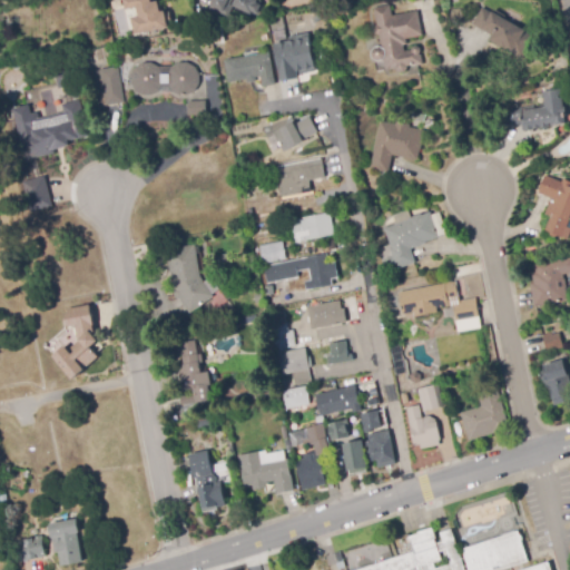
[(149,0),(150,1),(157,0),(159,11),(164,10),(164,12),(169,11),(173,25),(167,26),(167,27),(134,33),(130,17),(137,16),(135,7),(124,9),(123,0),(149,0)]
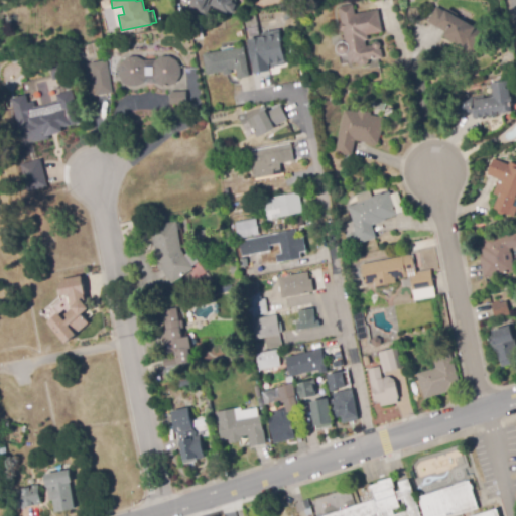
[(233,0),(237,2),(236,4),(239,5),(234,16),(231,14),(230,16),(211,7),(206,17),(187,8),(191,0),(233,0)]
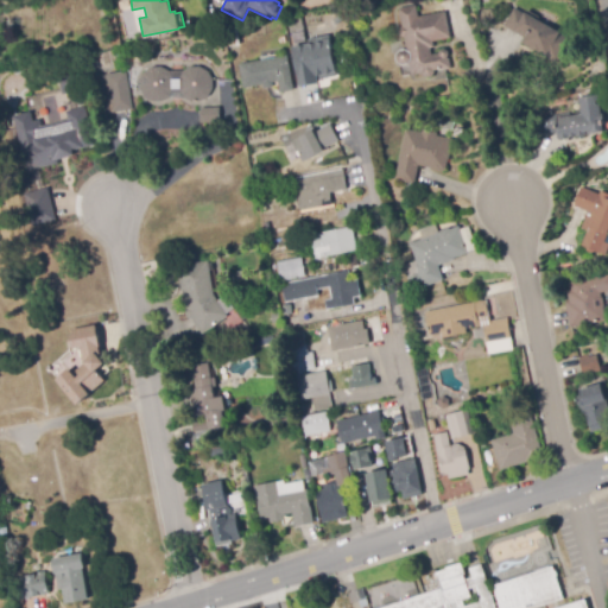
[(426,78),(423,76),(423,74),(412,75),(411,64),(404,67),(398,63),(397,57),(400,51),(407,50),(405,39),(401,37),(399,31),(403,27),(399,10),(416,6),(418,18),(445,12),(451,38),(434,42),(435,48),(431,49),(432,55),(439,54),(441,50),(445,50),(449,51),(450,56),(448,57),(448,59),(450,58),(453,69),(444,71),(444,69),(435,71),(436,74),(432,77),(426,78)]
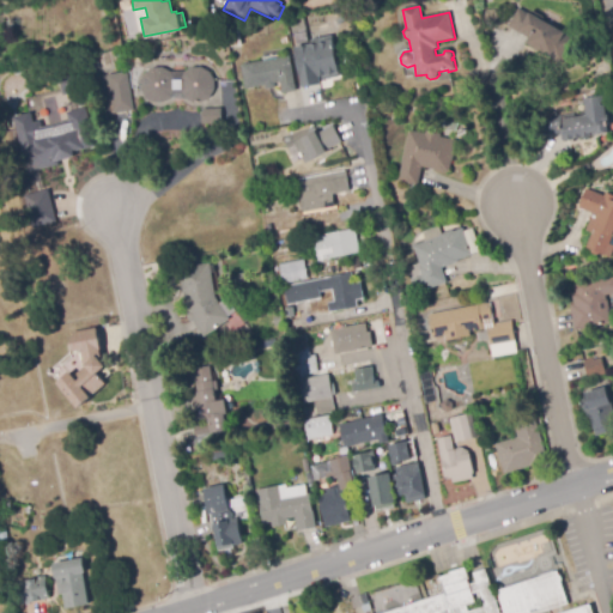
[(562,65),(526,44),(529,38),(509,26),(520,8),(576,41),(562,65)]
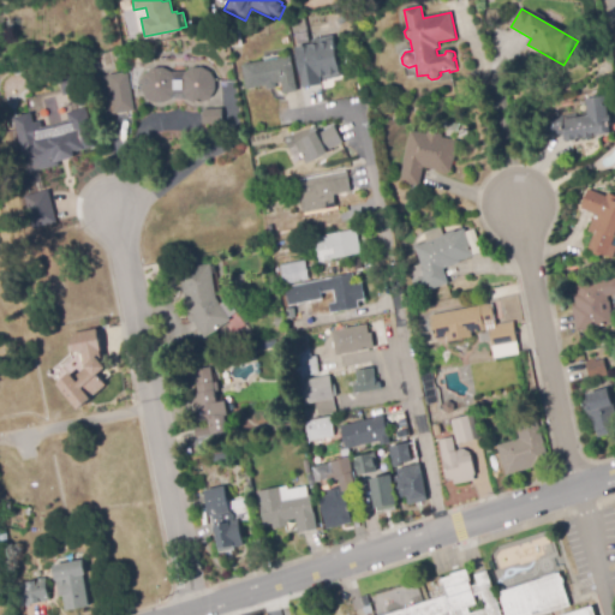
[(304,16),(310,43),(298,47),(292,18),(304,16)]
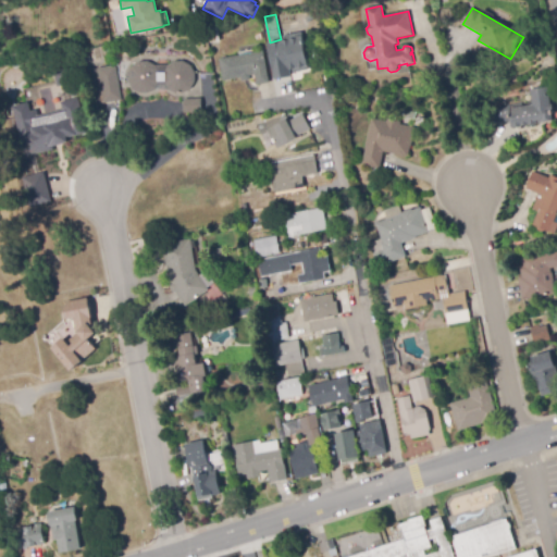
[(209,44),(207,29),(218,27),(220,41),(209,44)]
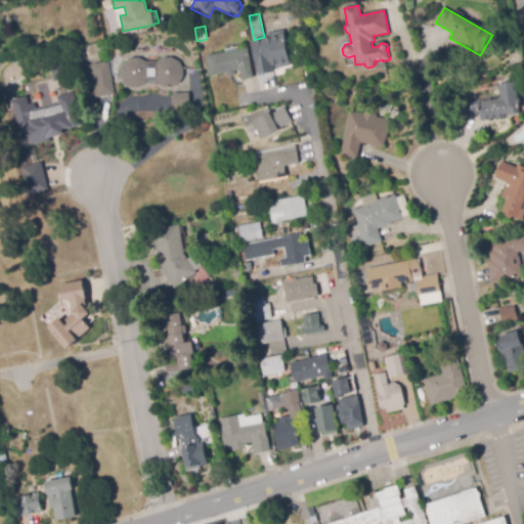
[(259,76),(255,52),(252,41),(265,38),(285,35),(290,63),(273,67),(274,73),(259,76)]
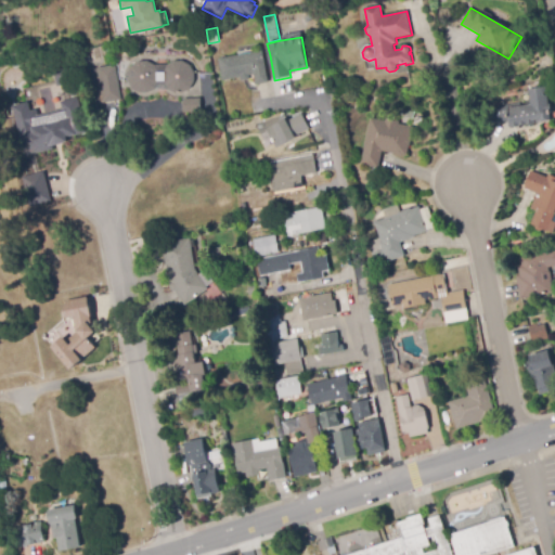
[(256,86),(254,75),(249,76),(249,80),(242,81),(241,78),(222,81),(218,60),(262,51),(268,84),(256,86)]
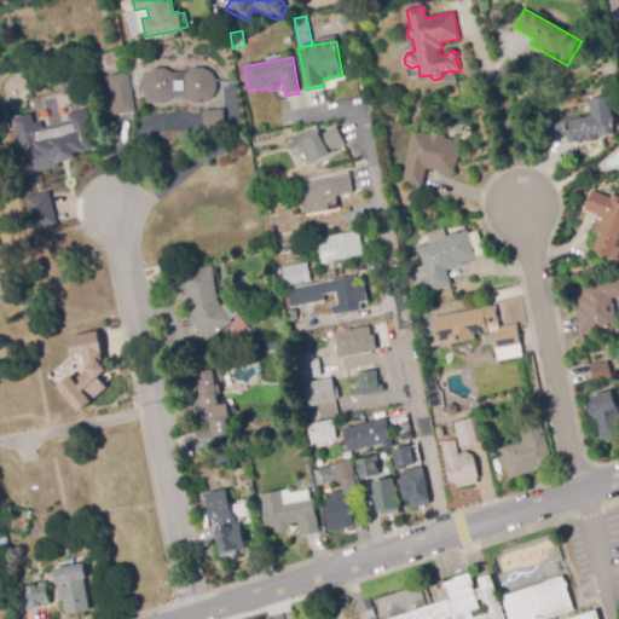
[(186,106),(179,105),(174,98),(171,100),(166,103),(162,104),(157,103),(152,102),(149,98),(146,94),(144,91),(144,86),(144,81),(146,76),(149,73),(152,70),(157,68),(162,68),(167,69),(171,70),(174,73),(186,74),(190,71),(195,69),(200,69),(204,70),(209,71),(213,75),(215,79),(215,80),(220,80),(219,93),(215,92),(213,97),(210,100),(207,103),(202,104),(198,104),(194,104),(190,102),(187,99),(186,106)]
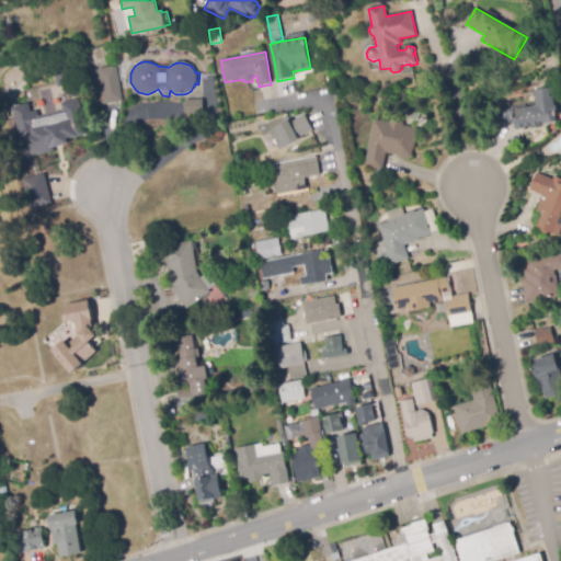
[(95,105),(90,70),(116,66),(122,102),(95,105)]
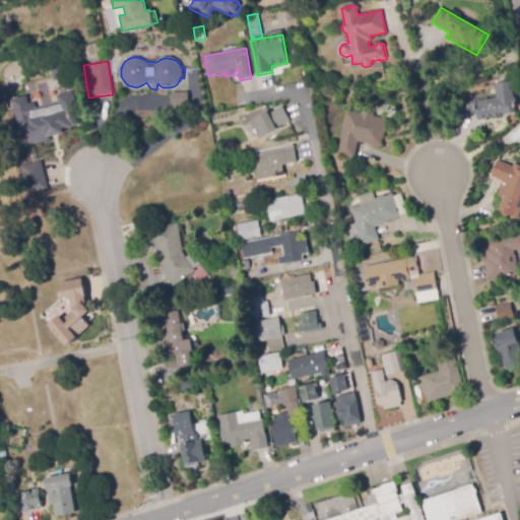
[(21,144),(62,136),(60,129),(78,125),(71,91),(55,95),(57,103),(50,104),(45,78),(21,82),(24,95),(11,99),(21,144)]
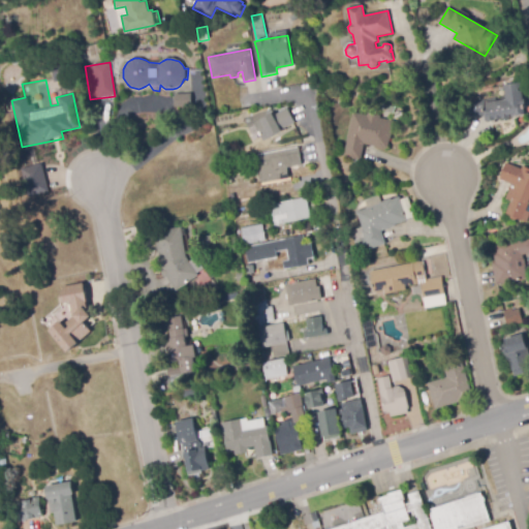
[(486,122),(485,116),(470,118),(467,102),(484,99),(485,103),(505,100),(502,86),(520,83),(526,115),(486,122)]
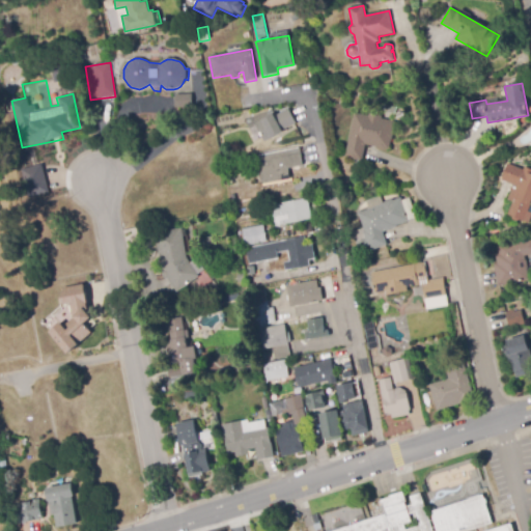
[(175,108),(175,95),(192,94),(193,108),(175,108)]
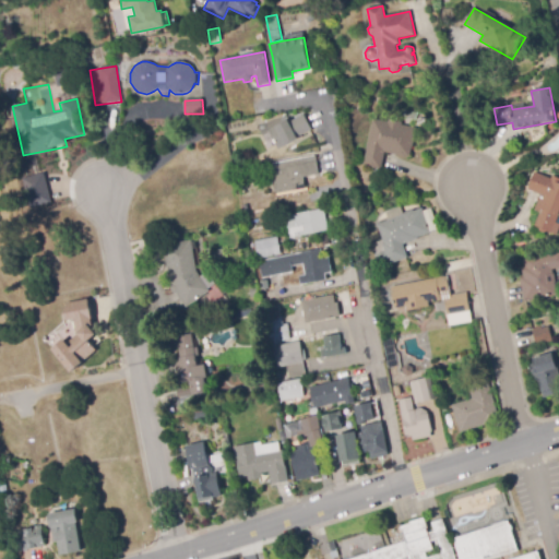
[(416,120),(401,117),(402,110),(417,114),(416,120)]
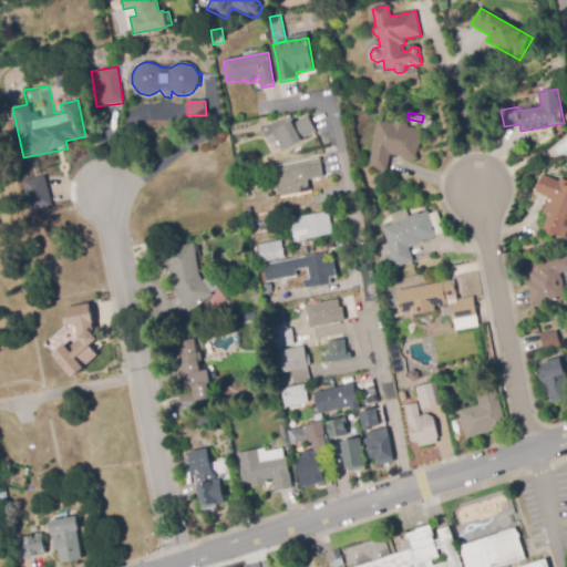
[(284,152),(272,132),(295,121),(296,123),(308,116),(317,132),(305,138),(305,141),(284,152)]
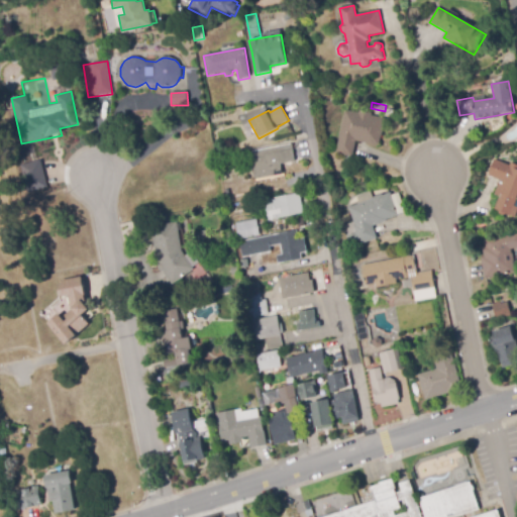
[(352,157),(335,153),(344,110),(357,113),(358,111),(372,113),(372,116),(385,119),(379,145),(355,141),(352,157)]
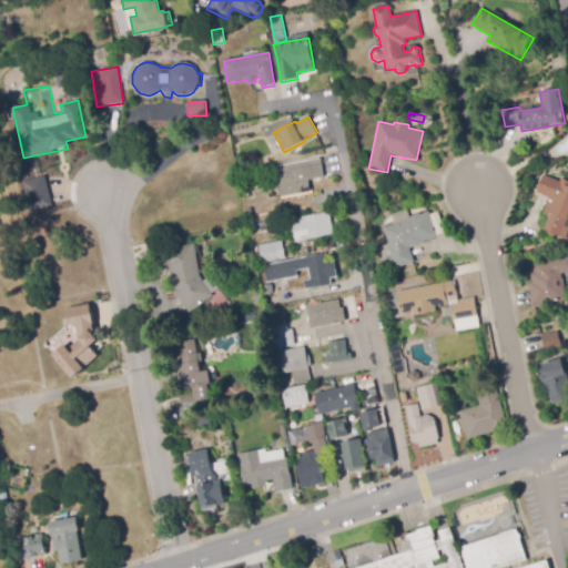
[(321,155),(324,176),(338,174),(336,153),(321,155)]
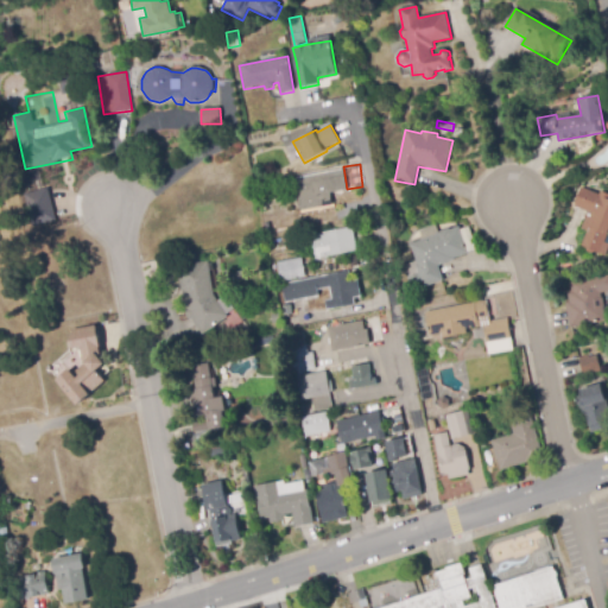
[(301,211),(295,178),(343,170),(347,190),(330,194),(333,206),(301,211)]
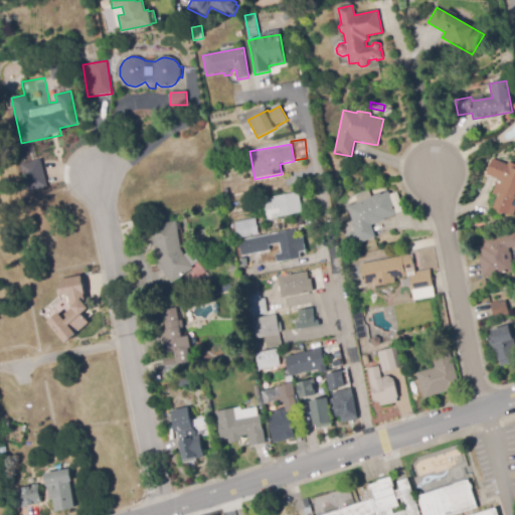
[(514,213),(514,217),(493,208),(499,192),(497,191),(501,181),(486,175),(492,159),(507,164),(508,162),(514,164),(514,200),(513,205),(514,206),(514,213)]
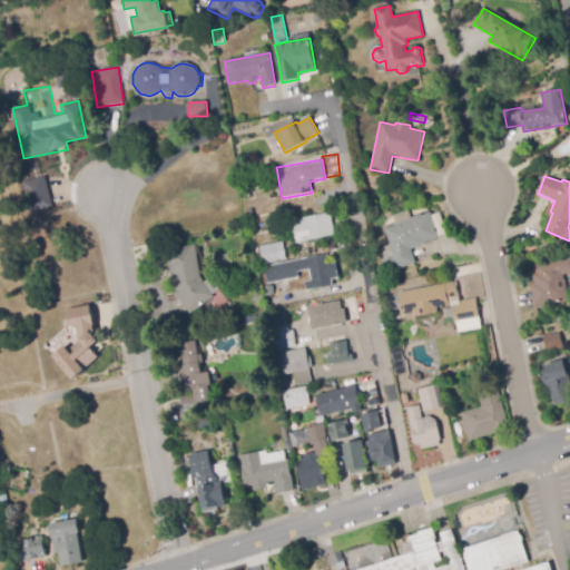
[(27,210),(49,207),(46,177),(23,179),(27,210)]
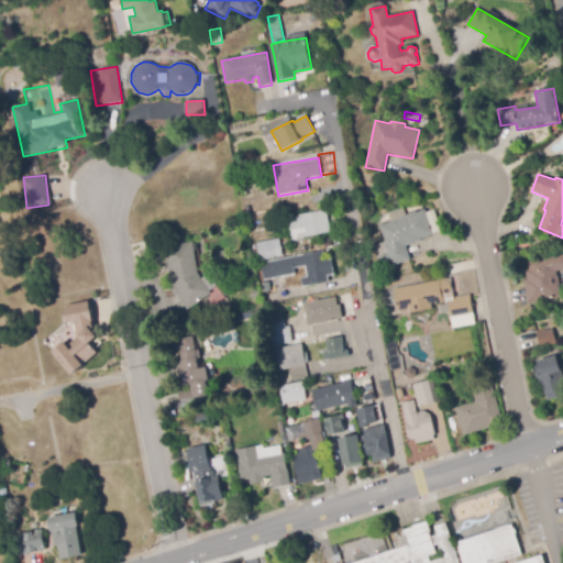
[(293,240),(288,218),(326,210),(330,232),(293,240)]
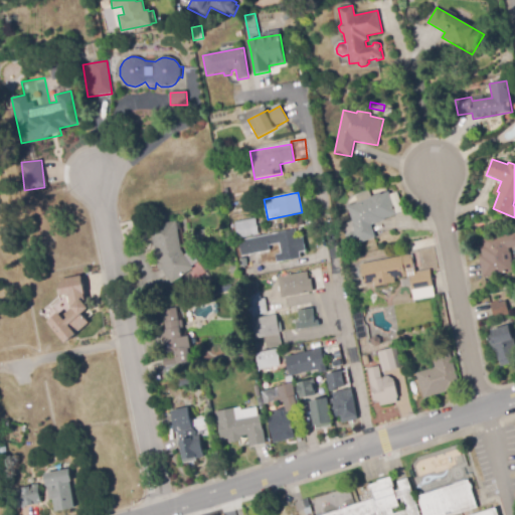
[(350,245),(346,235),(355,231),(352,225),(354,224),(347,208),(369,198),(368,198),(379,193),(380,195),(387,192),(397,214),(371,225),(376,236),(359,244),(358,241),(350,245)]
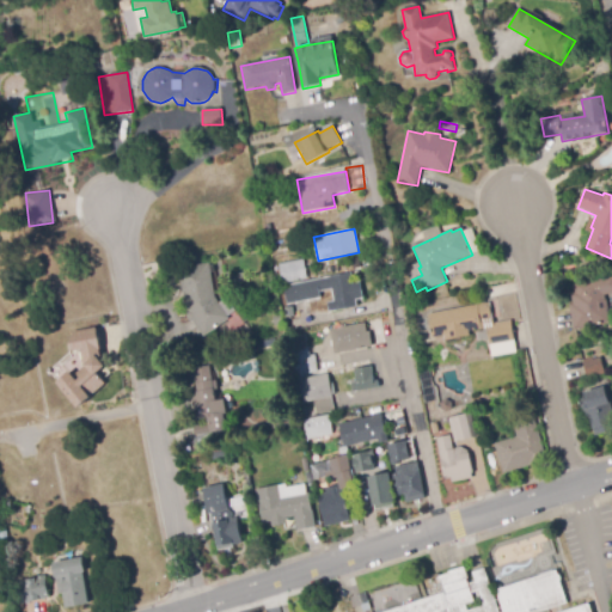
[(472,254),(464,232),(472,228),(481,251),(472,254)]
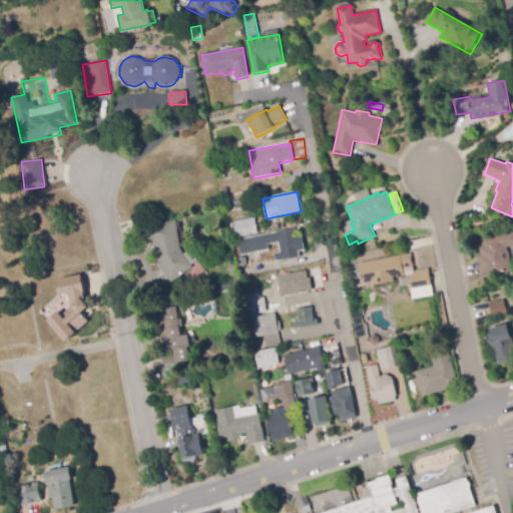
[(227,213),(225,203),(243,199),(245,209),(227,213)]
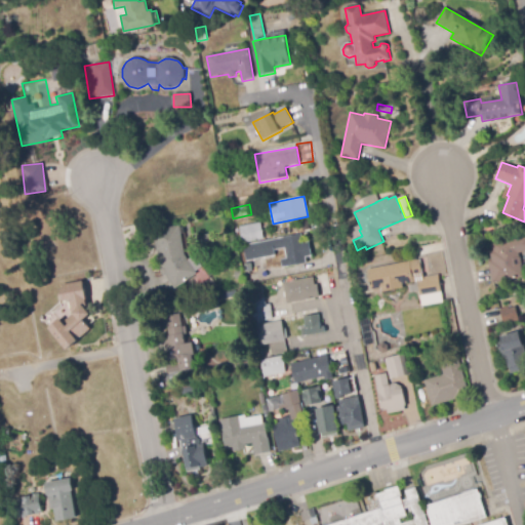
[(242,243),(239,228),(260,224),(264,239),(242,243)]
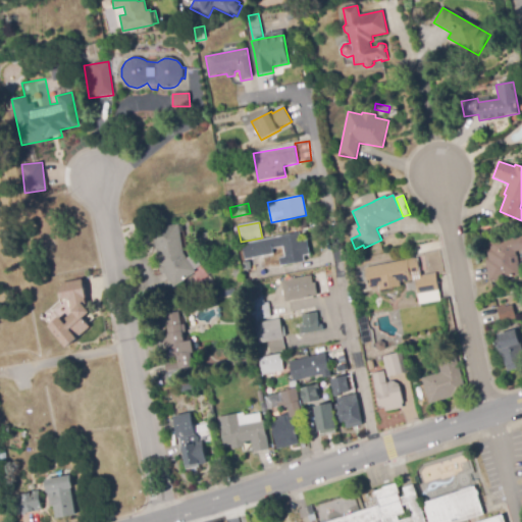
[(175,288),(165,274),(163,275),(158,268),(160,267),(158,264),(153,229),(178,224),(184,254),(197,272),(175,288)]
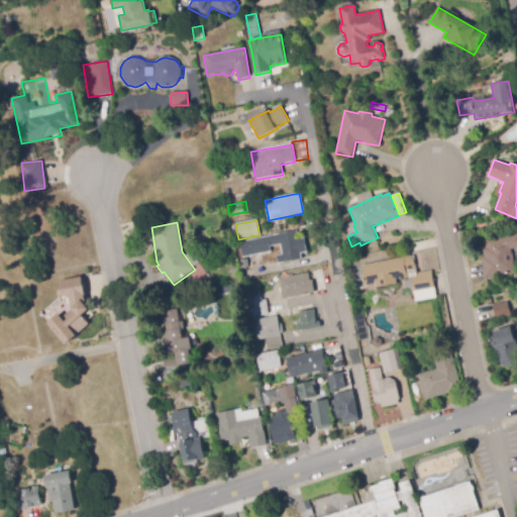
[(202,238),(201,231),(208,230),(209,237),(202,238)]
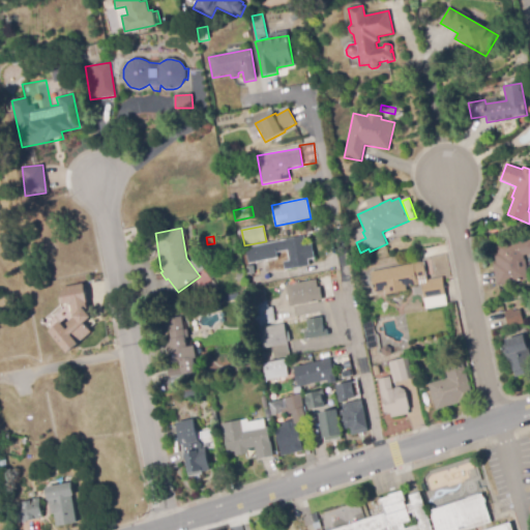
[(286,270),(284,262),(289,261),(287,251),(276,254),(277,258),(248,264),(245,248),(304,236),(305,244),(312,243),(315,259),(308,260),(310,265),(286,270)]
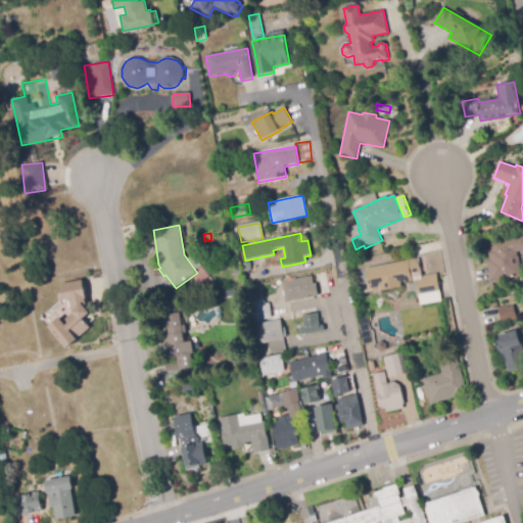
[(490,282),(486,260),(489,259),(487,251),(491,250),(490,243),(522,235),(522,251),(517,252),(521,276),(490,282)]
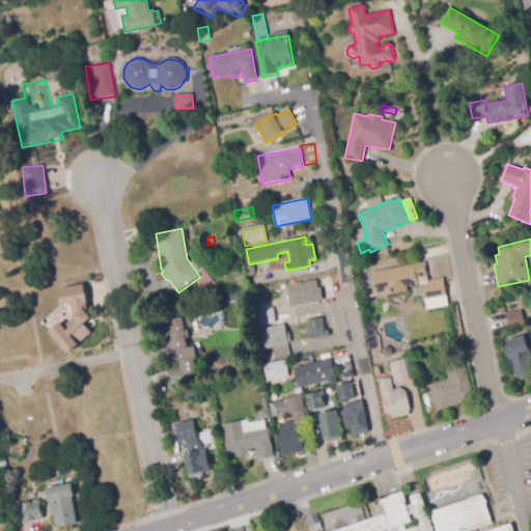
[(387,296),(387,291),(375,294),(371,273),(425,262),(427,277),(418,279),(419,285),(407,287),(408,291),(387,296)]
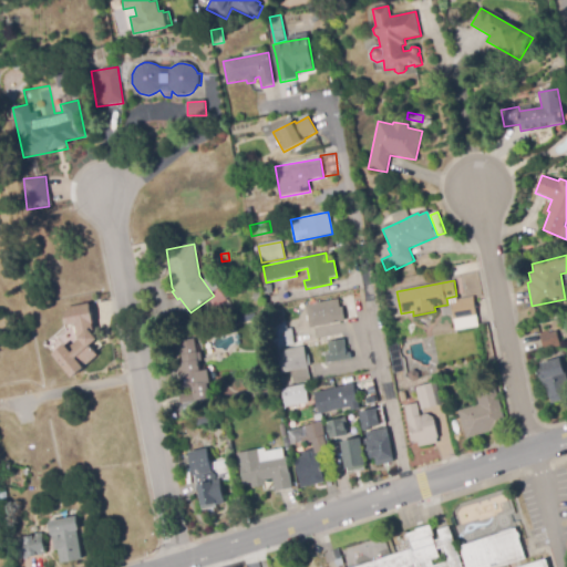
[(226,303),(217,288),(227,281),(235,294),(227,298),(229,301),(226,303)]
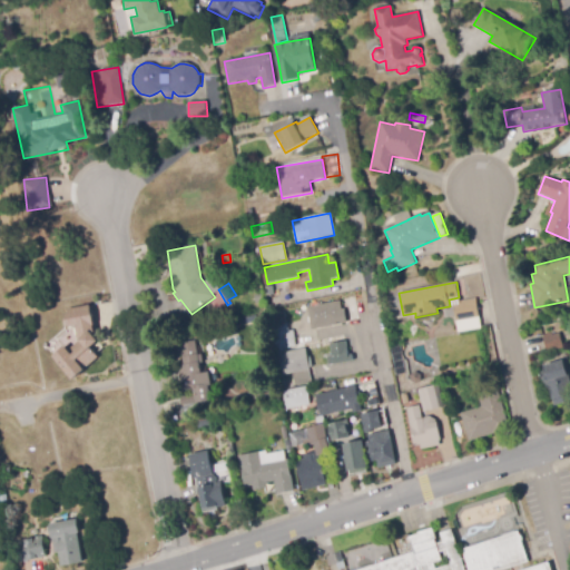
[(458,323),(453,304),(475,298),(480,317),(458,323)]
